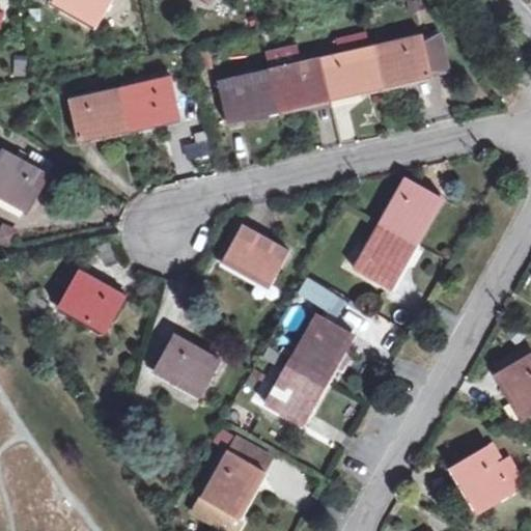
[(52,0),(96,25),(109,0),(52,0)]
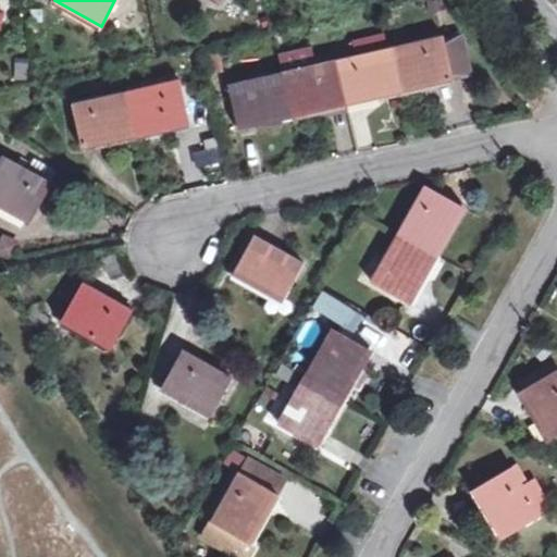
[(388,46),(385,33),(351,40),(354,53),(388,46)]
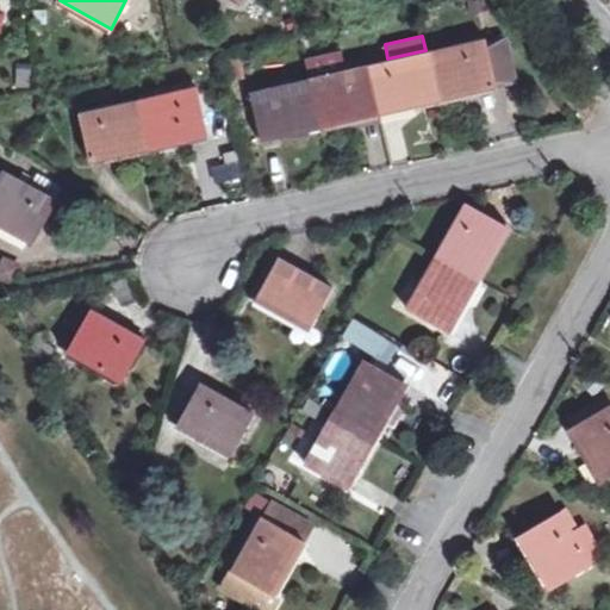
[(425,50),(431,81),(435,95),(446,93),(447,97),(483,88),(481,85),(496,81),(485,37),(425,50)]
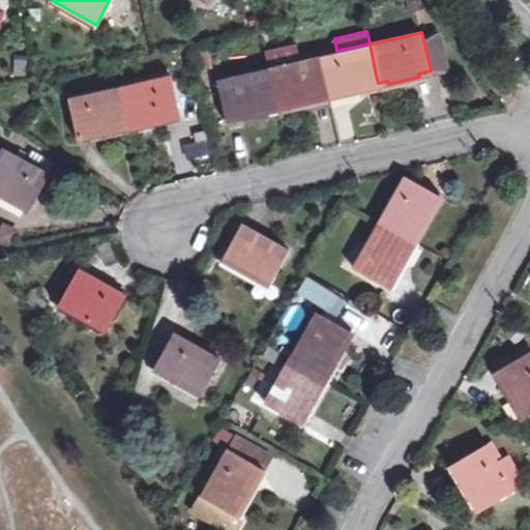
[(268,58),(296,54),(294,43),(266,48),(268,58)]
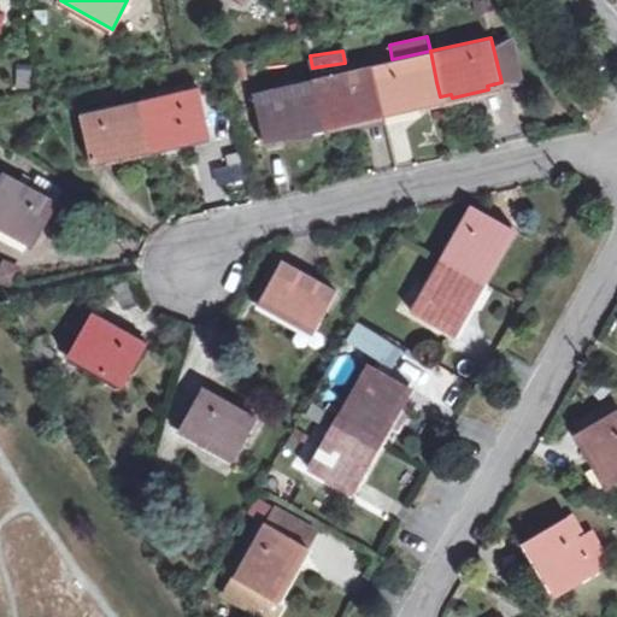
[(392,59),(372,64),(383,110),(403,105),(399,90),(436,82),(430,51),(392,59)]
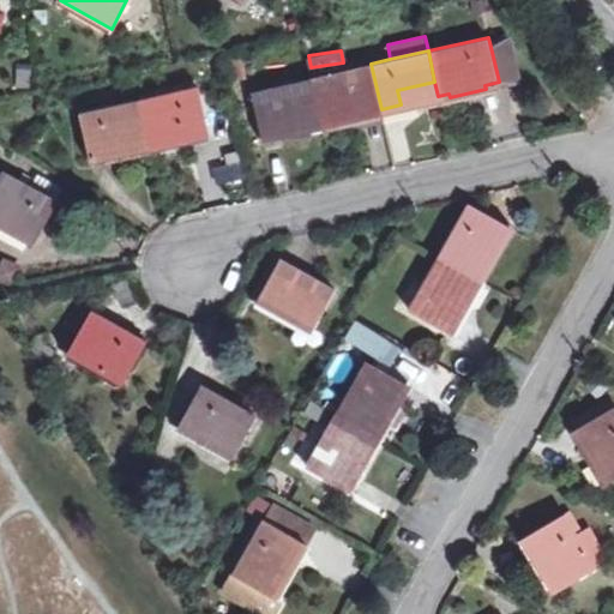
[(312,77),(319,107),(323,124),(324,127),(368,116),(367,112),(381,109),(371,64),(368,54),(357,56),(360,66),(312,77)]
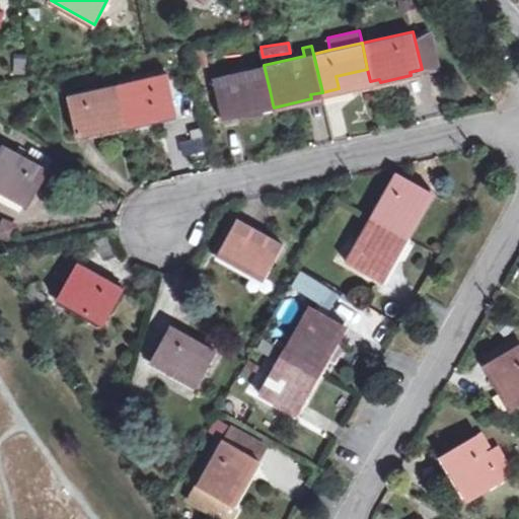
[(220,102),(270,90),(264,65),(214,76),(220,102)]
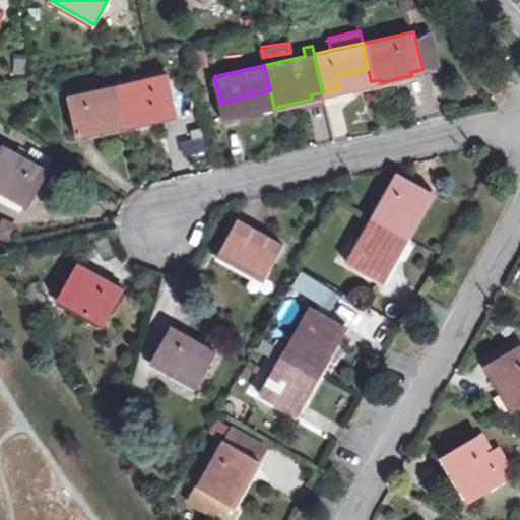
[(336,76),(339,88),(371,81),(368,69),(336,76)]
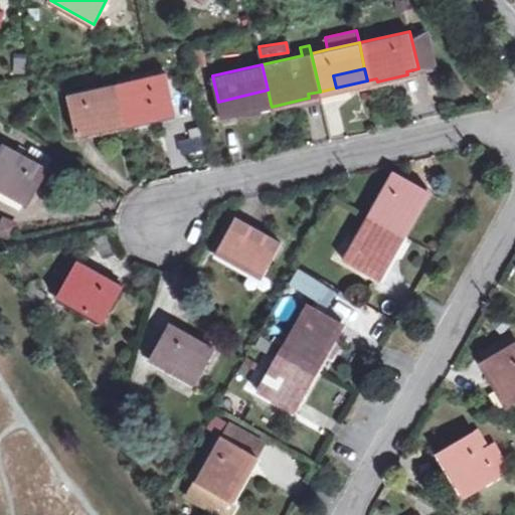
[(165,70),(117,82),(125,120),(137,117),(138,120),(174,112),(165,70)]
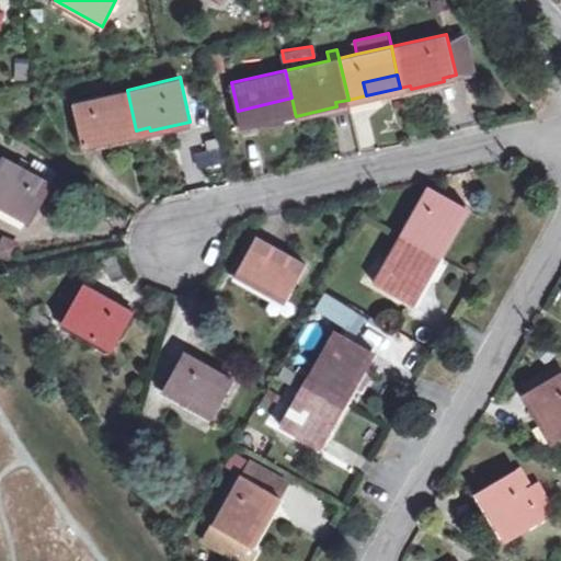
[(124,134),(136,130),(127,90),(75,102),(80,129),(95,126),(99,142),(125,137),(124,134)]
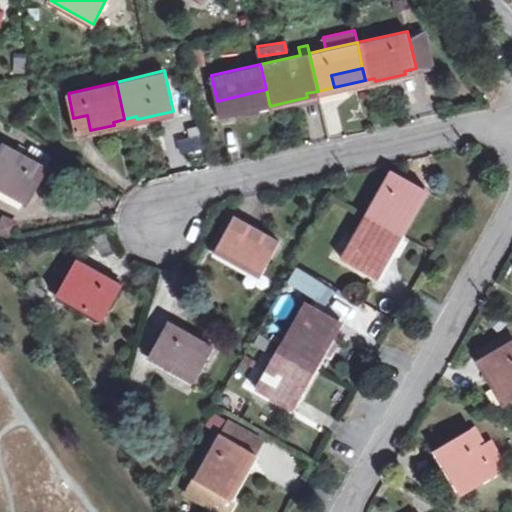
[(269,103),(266,89),(217,101),(219,114),(269,103)]
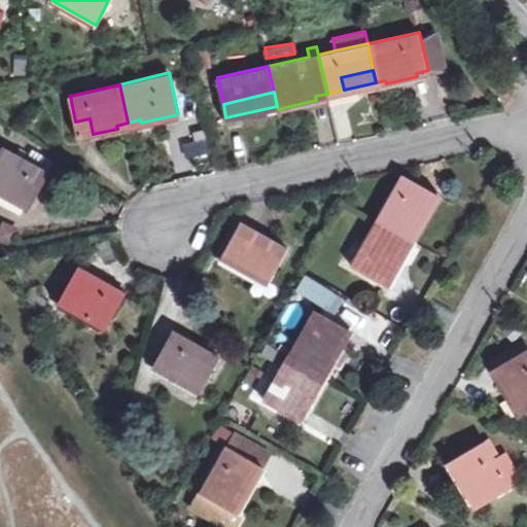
[(90,118),(75,121),(78,137),(93,134),(90,118)]
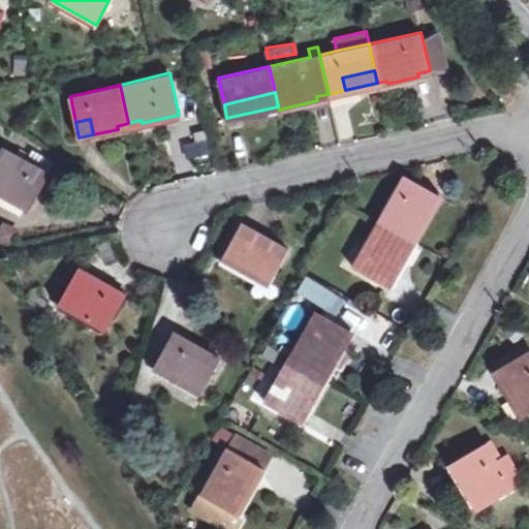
[(0,151),(0,188),(31,206),(50,173),(3,147),(0,151)]
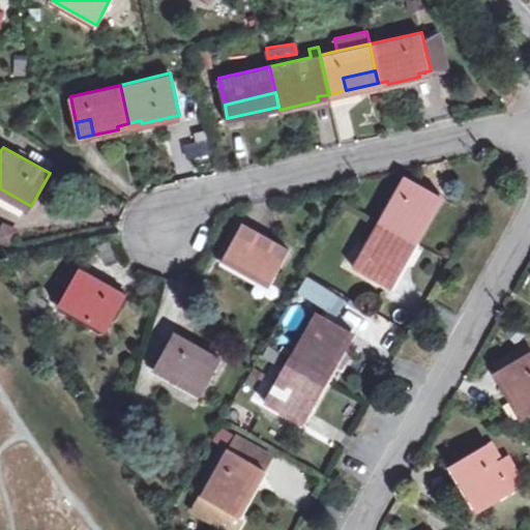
[(379,222),(402,234),(414,241),(438,196),(404,176),(379,222)]
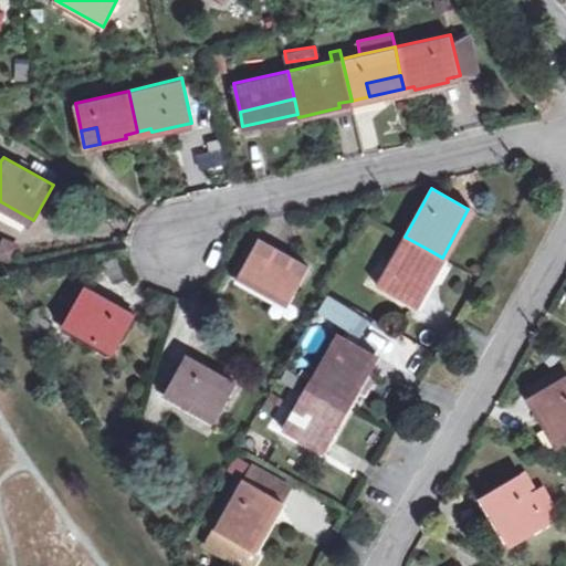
[(417,273),(429,250),(405,237),(378,283),(416,304),(430,280),(417,273)]
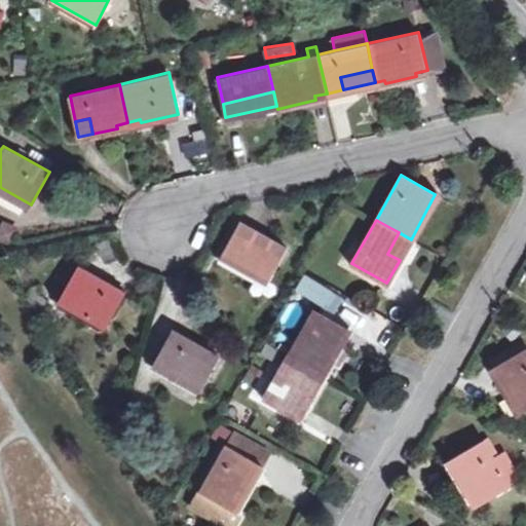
[(224,255),(245,267),(252,256),(273,269),(287,247),(242,221),(224,255)]
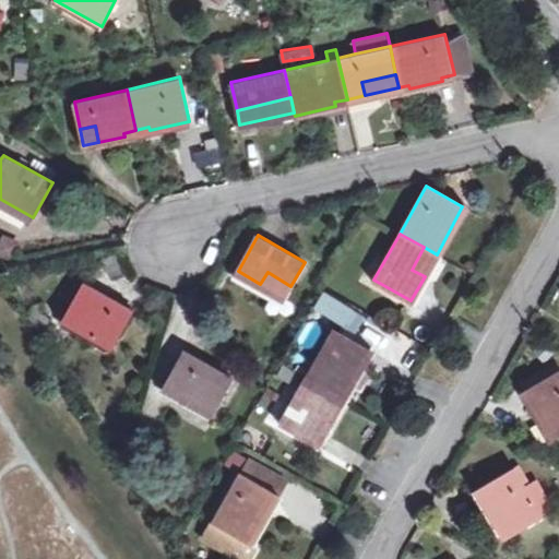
[(412,270),(425,276),(437,254),(424,247),(412,270)]
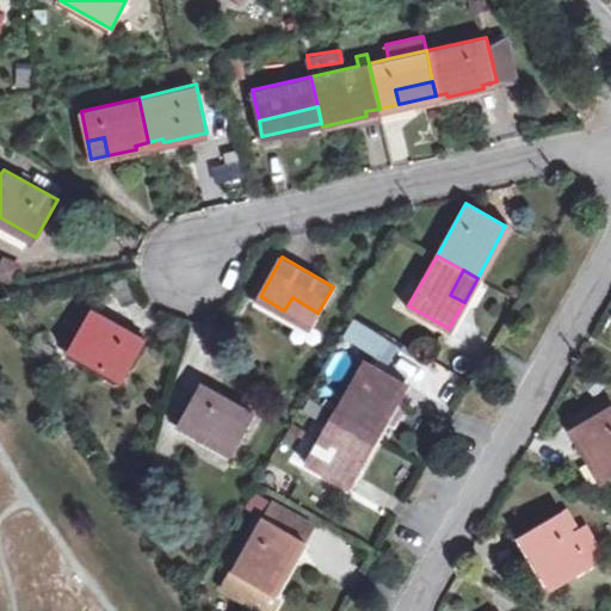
[(292,297),(284,310),(310,326),(318,313),(292,297)]
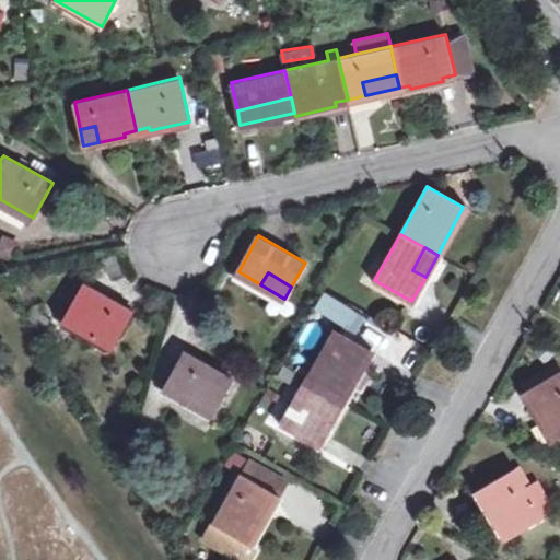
[(63,318),(112,345),(132,308),(85,281),(63,318)]
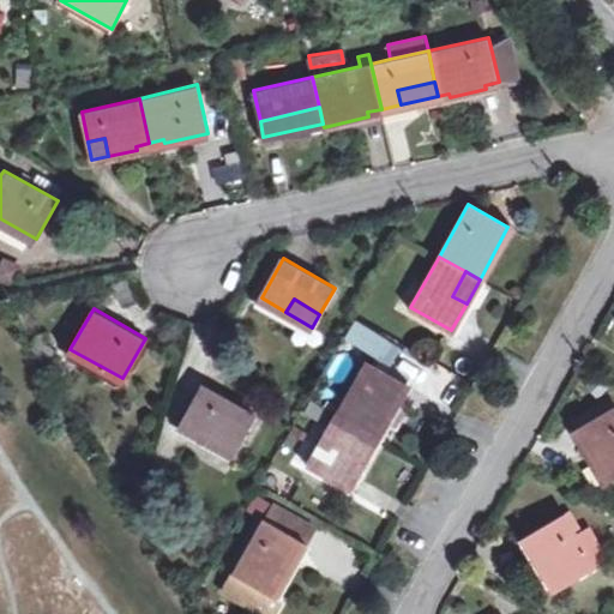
[(342,348),(392,362),(398,338),(348,324),(342,348)]
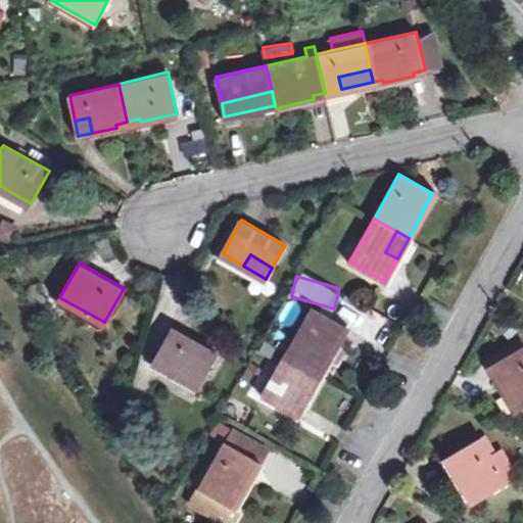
[(287,353),(310,367),(322,373),(346,328),(312,308),(287,353)]
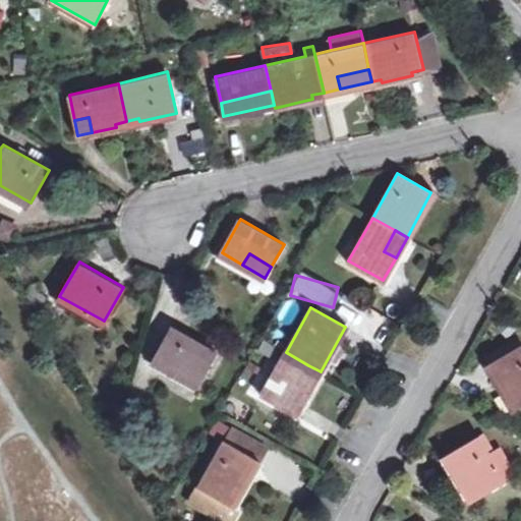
[(153,361),(196,386),(216,350),(172,326),(153,361)]
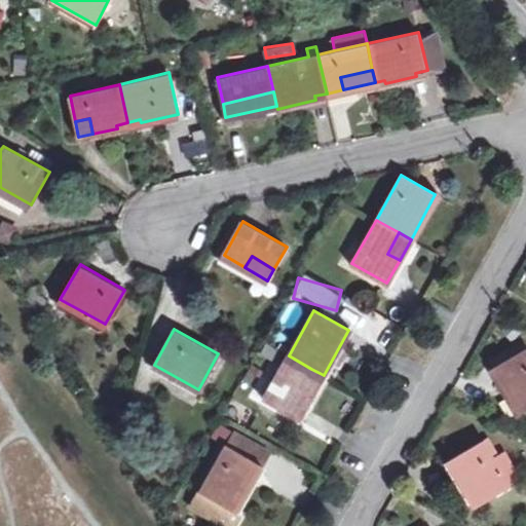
[(261,353),(275,362),(279,353),(265,346),(261,353)]
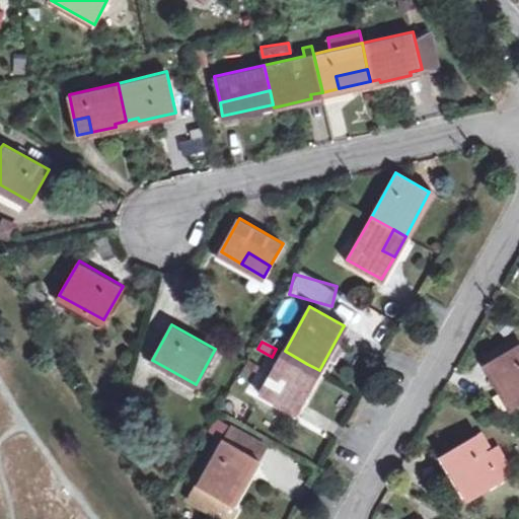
[(518,344),(499,356),(518,388),(518,344)]
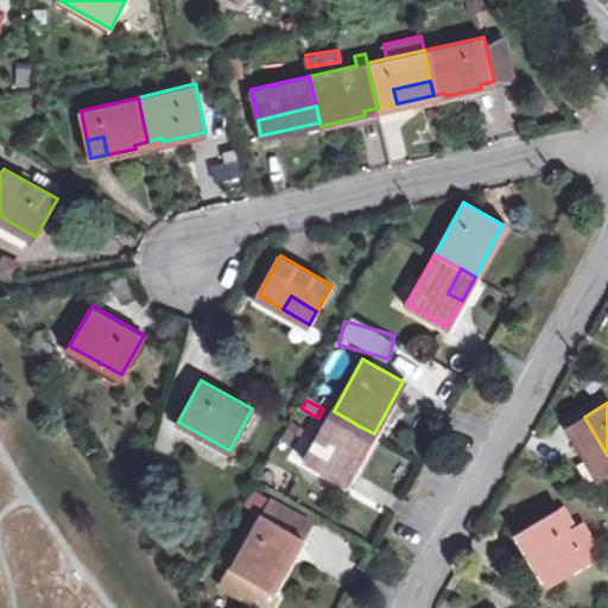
[(347,450),(360,426),(334,411),(305,461),(346,483),(360,457),(347,450)]
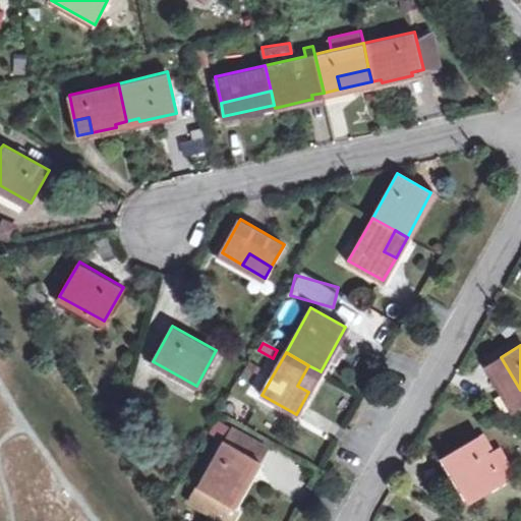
[(518,407),(520,405),(520,390),(501,357),(491,363),(518,407)]
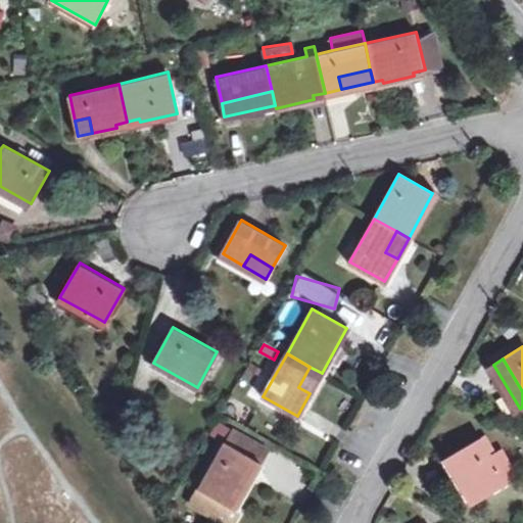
[(298,387),(310,393),(322,373),(310,367),(298,387)]
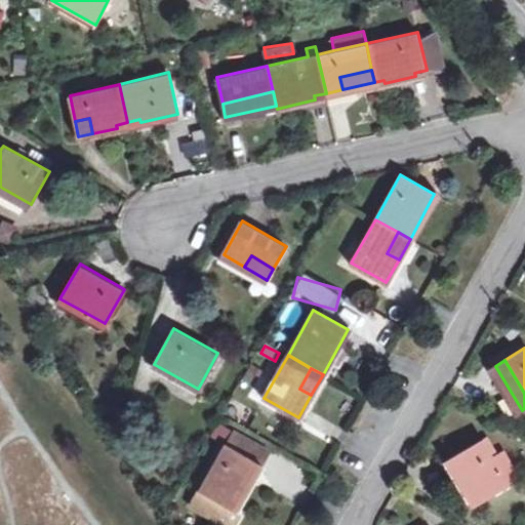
[(236,427),(227,444),(260,462),(270,446),(236,427)]
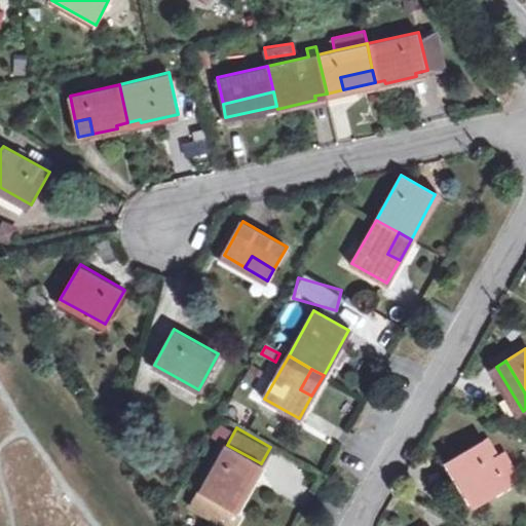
[(450,458),(456,470),(455,472),(468,493),(470,492),(476,503),(520,476),(508,453),(497,459),(495,454),(499,452),(489,436),(450,458)]
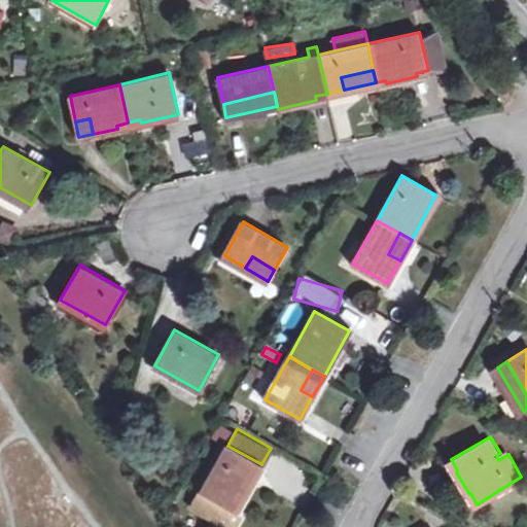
[(261,464),(227,446),(195,505),(217,518),(224,503),(237,510),(261,464)]
